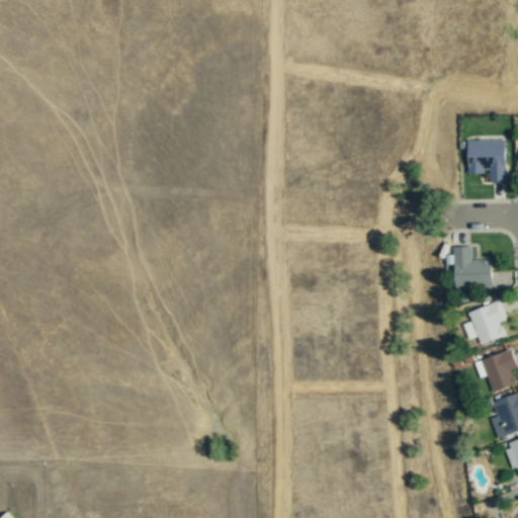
[(468,173),(489,172),(489,183),(506,182),(505,140),(467,141),(468,173)]
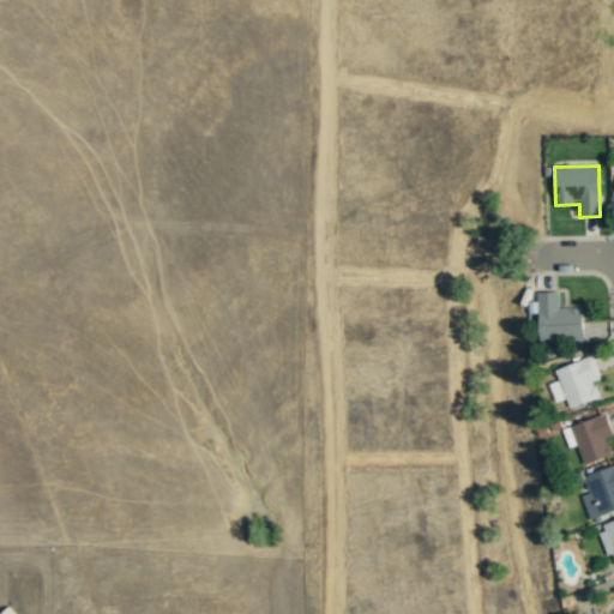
[(540,293),(541,341),(584,339),(584,308),(560,308),(559,292),(540,293)]
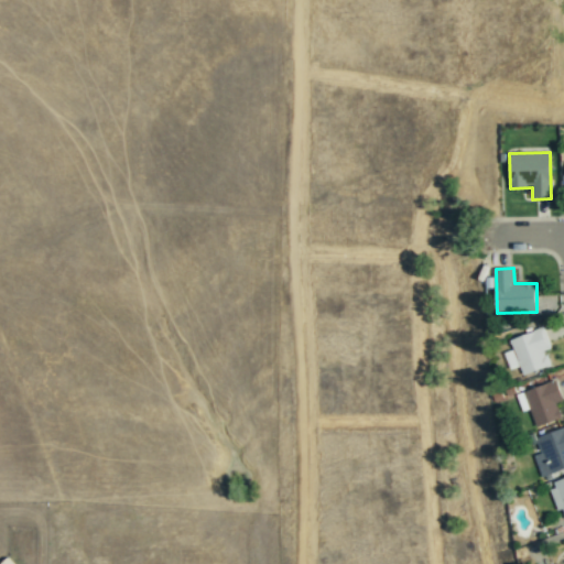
[(551,349),(545,328),(510,339),(513,350),(506,353),(510,370),(520,367),(522,375),(550,367),(545,350),(551,349)]
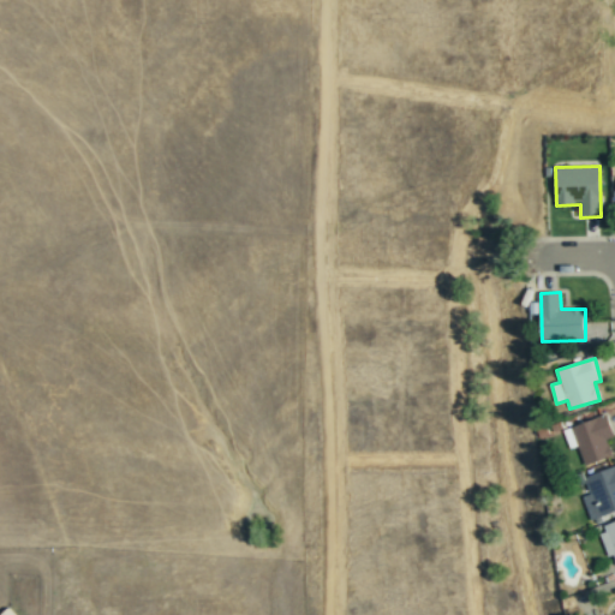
[(568,448),(577,446),(583,466),(611,457),(605,439),(614,436),(607,415),(562,430),(568,448)]
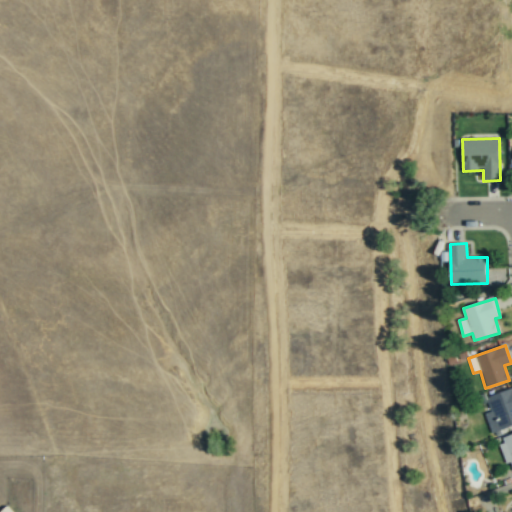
[(511,426),(511,388),(487,396),(492,412),(485,414),(490,432),(511,426)]
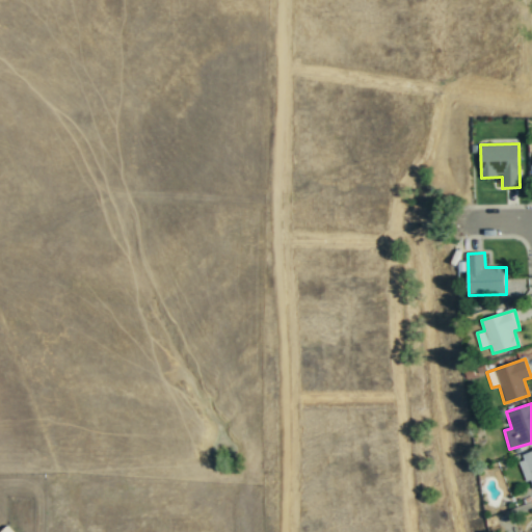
[(531,451),(516,457),(525,482),(530,480),(531,485),(531,451)]
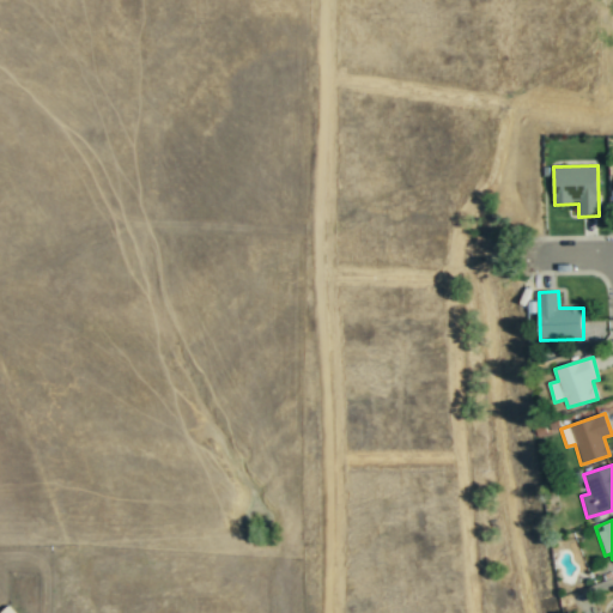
All buildings are outlined.
